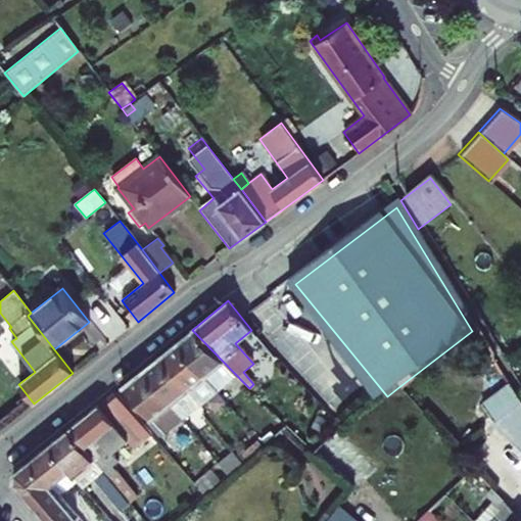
[(244,383),(192,330),(175,343),(203,377),(217,391),(232,379),(240,386),(244,383)]
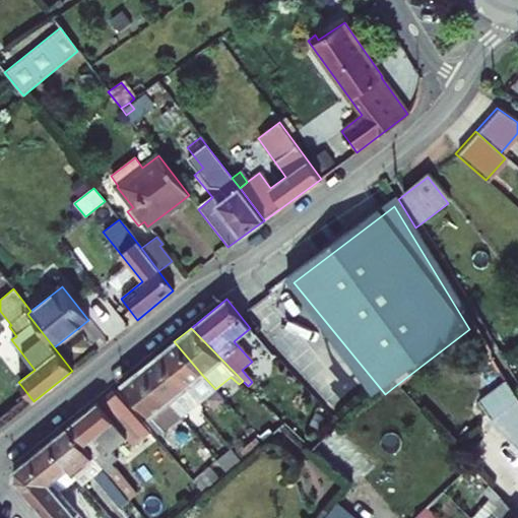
[(197,403),(215,389),(202,375),(174,341),(156,355),(185,389),(197,403)]
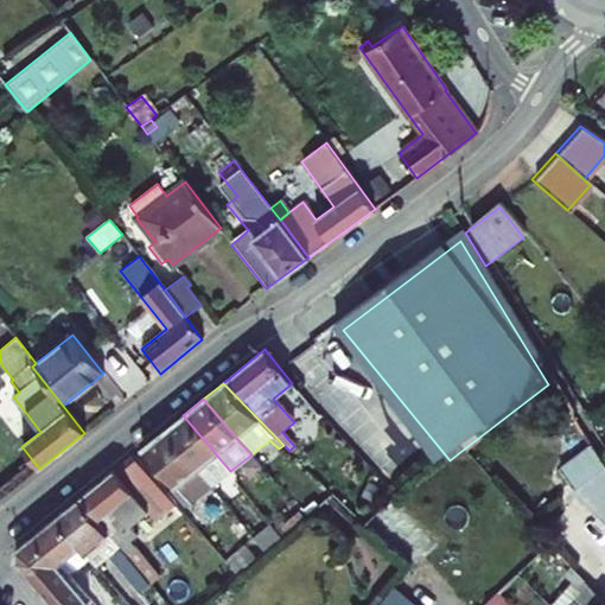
[(183,415),(163,432),(196,470),(210,488),(230,471),(216,454),(183,415)]
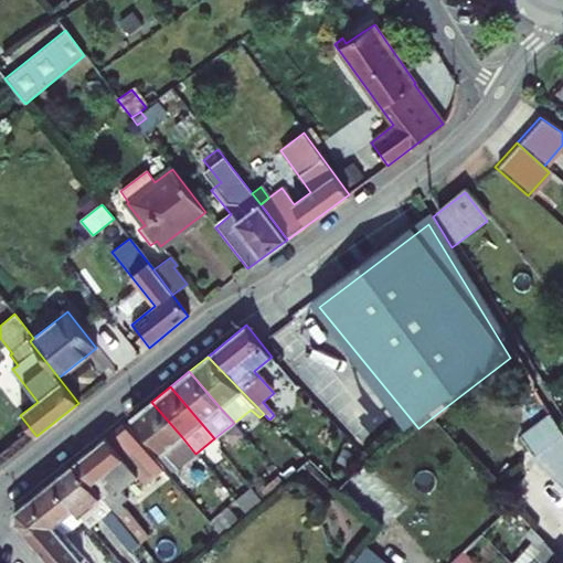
[(151,402),(131,417),(162,453),(159,457),(172,474),(195,454),(182,437),(151,402)]
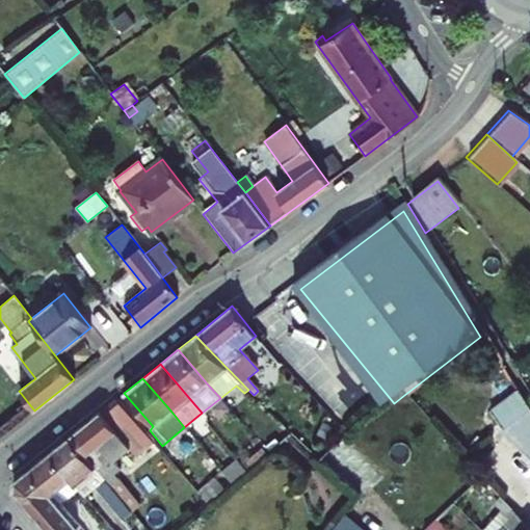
[(529,408),(518,390),(488,412),(503,430),(525,451),(529,456),(529,408)]
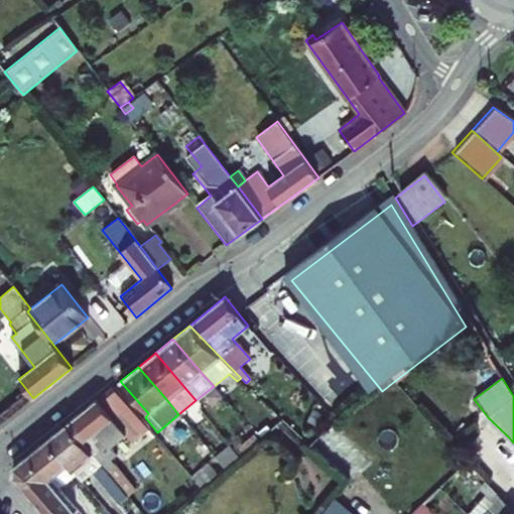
[(148,429),(112,388),(67,424),(91,455),(127,497),(136,490),(111,461),(117,456),(110,447),(124,435),(131,443),(148,429)]
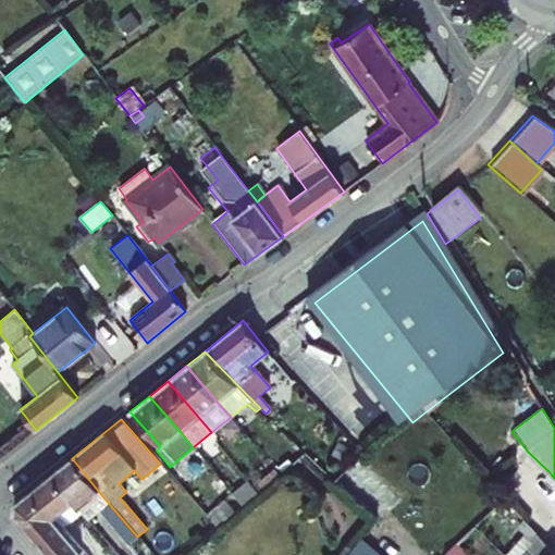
[(72,458),(50,476),(82,513),(88,520),(98,512),(127,545),(137,537),(98,491),(72,458)]
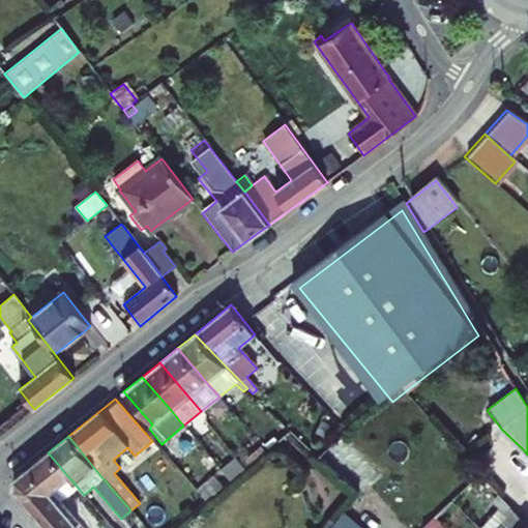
[(375,477),(336,441),(317,460),(356,497),(375,477)]
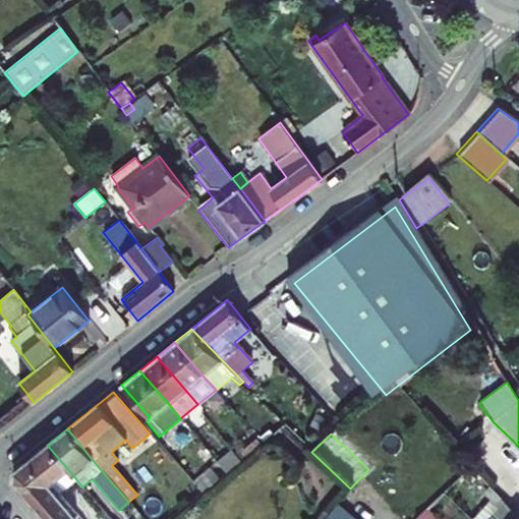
[(508,449),(518,458),(518,447),(514,442),(508,449)]
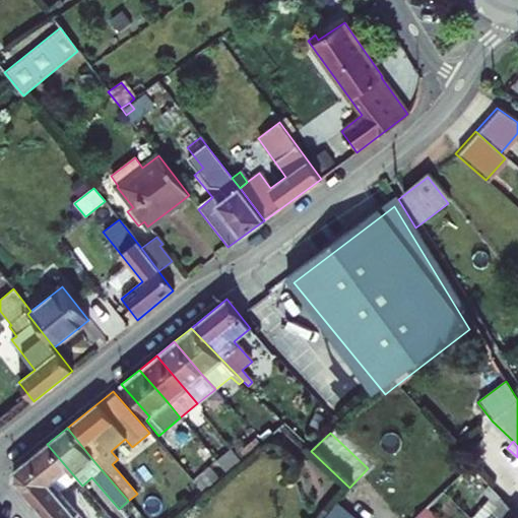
[(13,481),(23,492),(42,475),(58,493),(76,478),(47,444),(13,471),(13,481)]
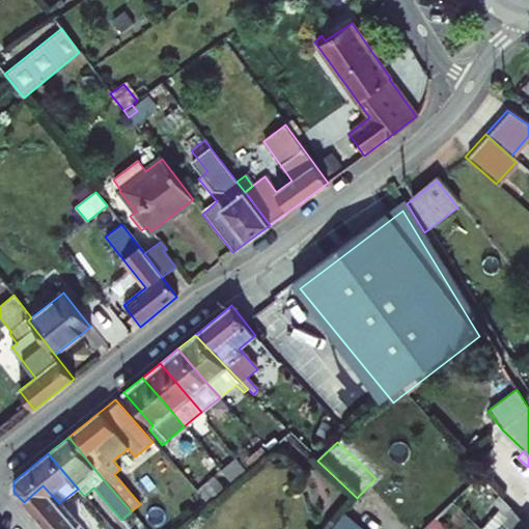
[(230,482),(245,471),(235,458),(220,471),(230,482)]
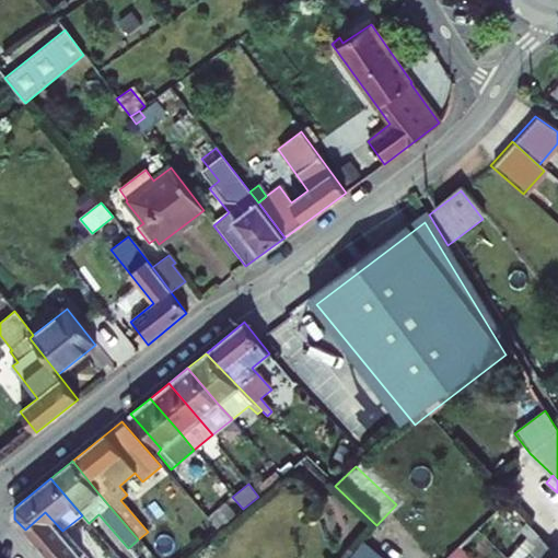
[(218,530),(235,515),(225,503),(207,519),(218,530)]
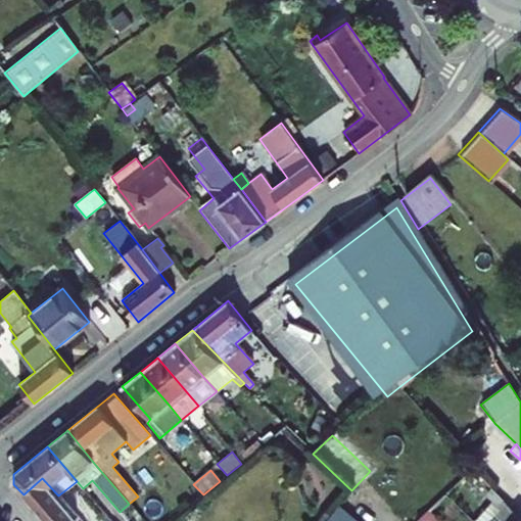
[(42,478),(24,494),(45,520),(80,520),(58,495),(42,478)]
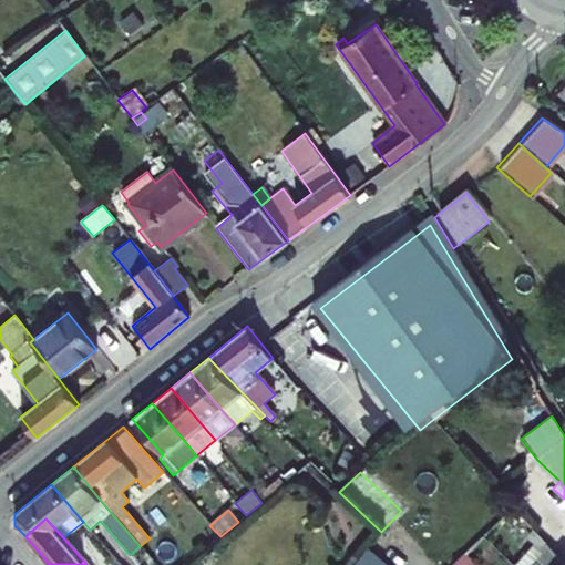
[(563,564),(562,563),(533,532),(526,538),(533,545),(516,564),(563,564)]
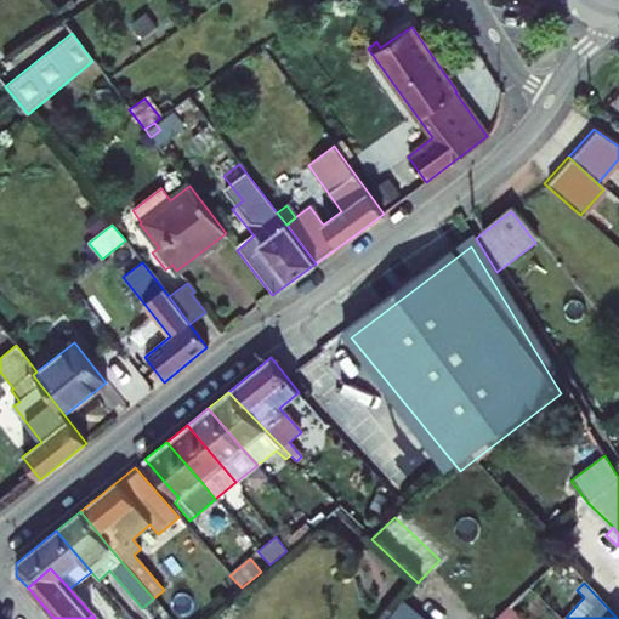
[(432,618),(405,596),(402,601),(421,618),(432,618)]
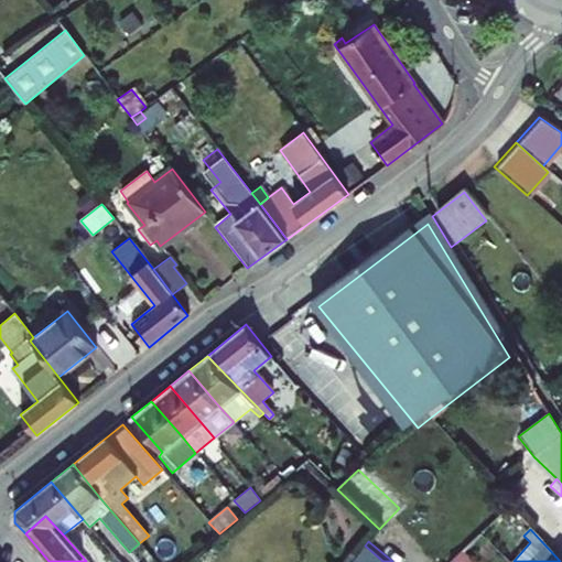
[(153,561),(139,543),(129,552),(136,561),(153,561)]
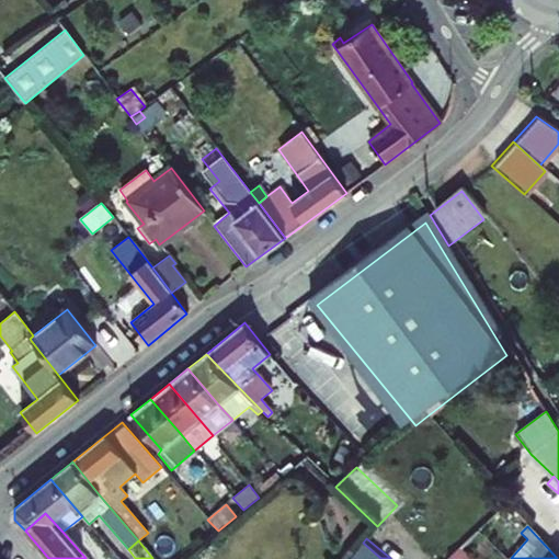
[(380,558),(363,543),(349,558),(380,558)]
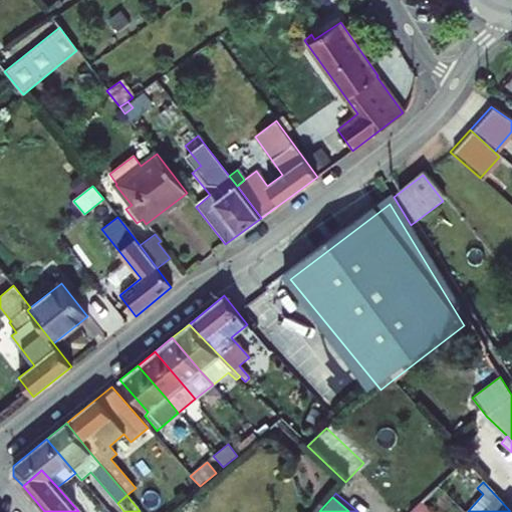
[(431,511),(420,502),(412,511),(431,511)]
